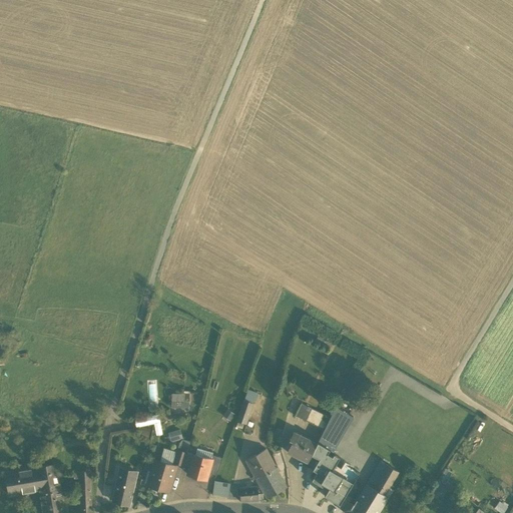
[(248,387),(244,401),(252,404),(255,405),(260,390),(248,387)]
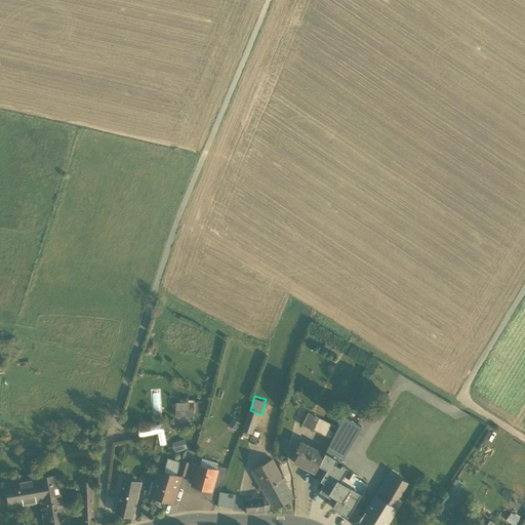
[(194,402),(175,403),(175,416),(194,416),(194,402)]
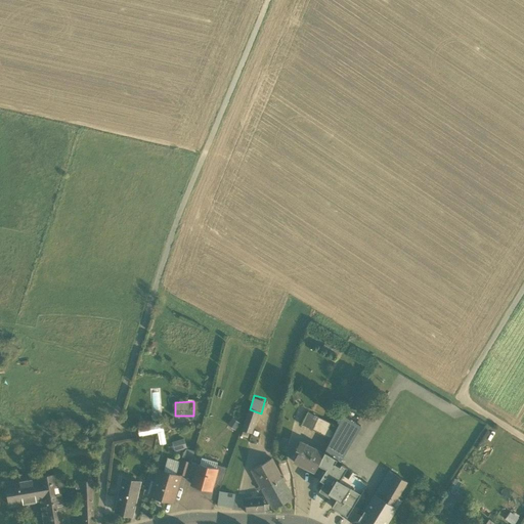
[(252,433),(258,412),(250,409),(244,430),(252,433)]
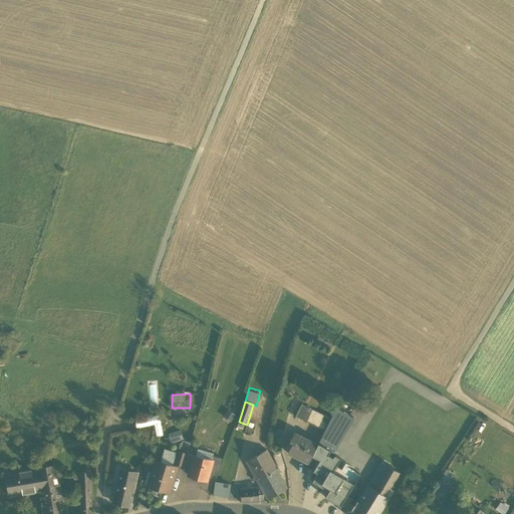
[(295,417),(323,431),(327,424),(330,418),(301,404),(295,417)]
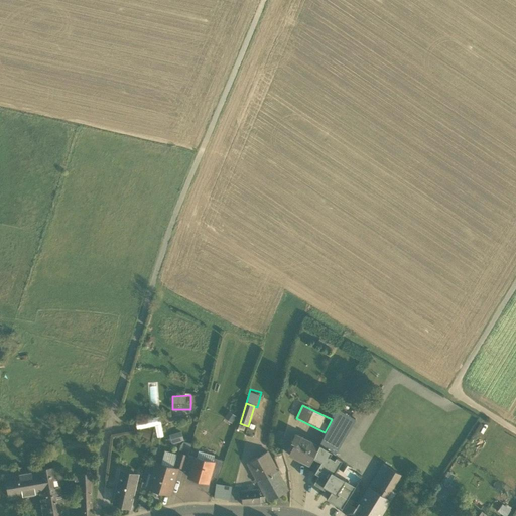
[(157,407),(148,408),(149,415),(158,414),(157,407)]
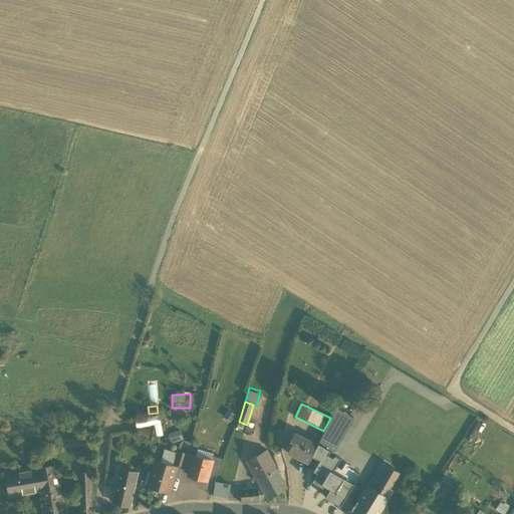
[(337,408),(318,443),(333,451),(353,418),(337,408)]
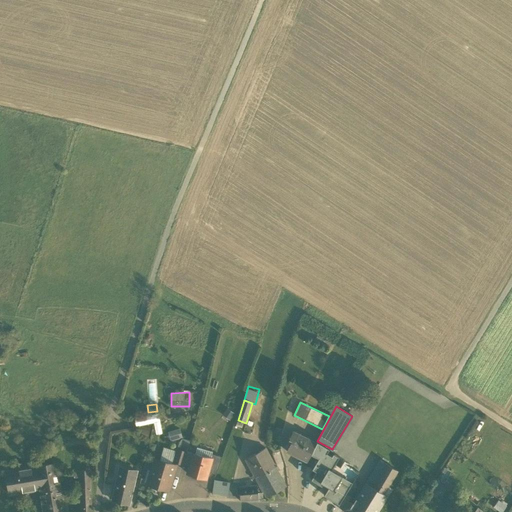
[(234,413),(227,408),(222,415),(229,420),(234,413)]
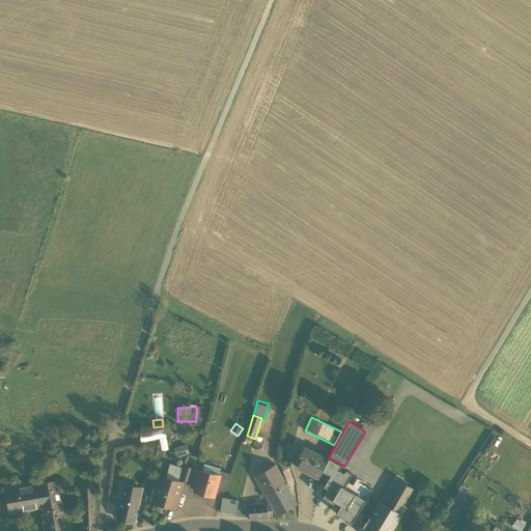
[(146,441),(144,451),(154,453),(156,444),(146,441)]
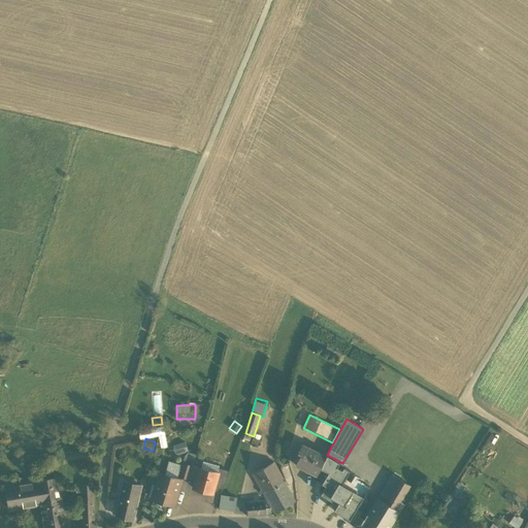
[(185,441),(173,446),(176,455),(188,452),(185,441)]
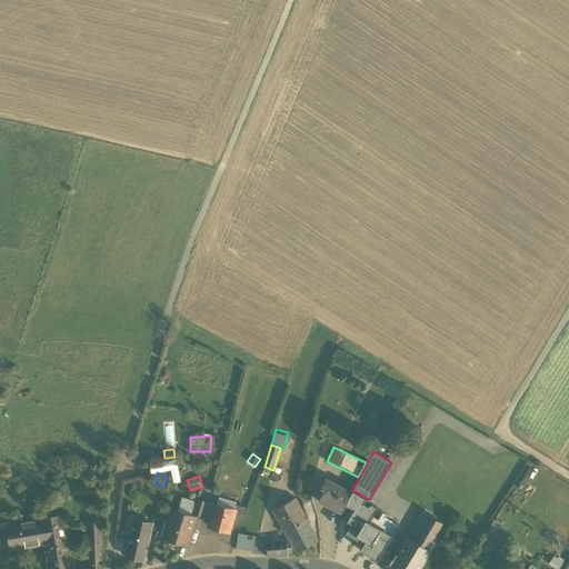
[(319,501),(341,512),(345,505),(351,491),(326,479),(321,488),(325,490),(319,501)]
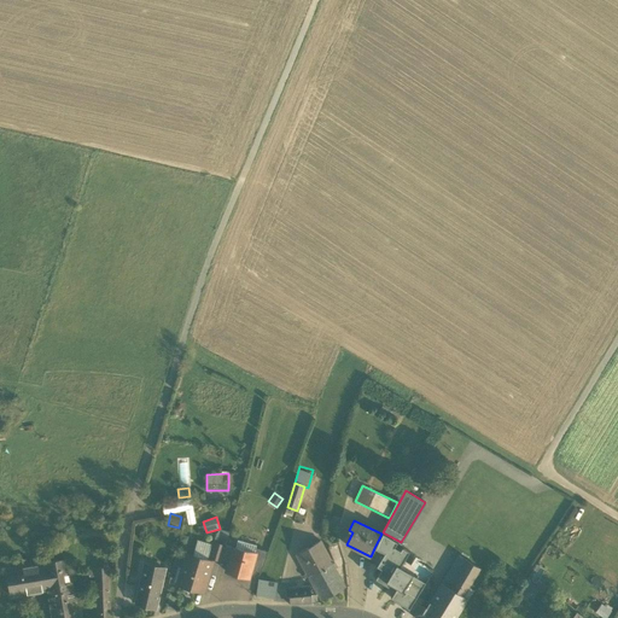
[(214,542),(225,546),(229,531),(220,529),(217,532),(214,542)]
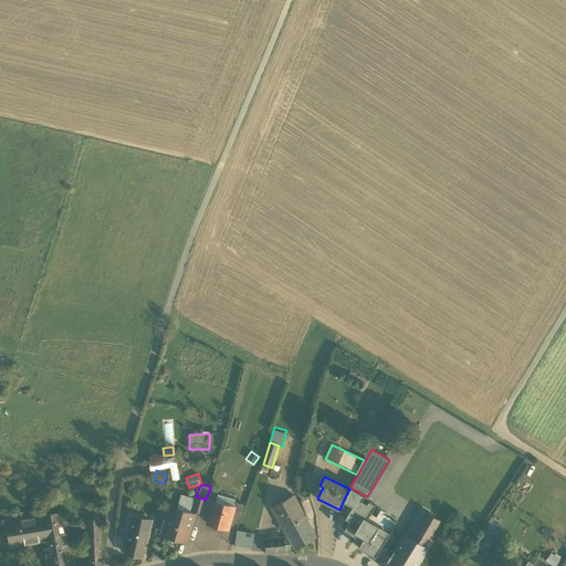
[(314,498),(317,499),(323,488),(320,485),(314,498)]
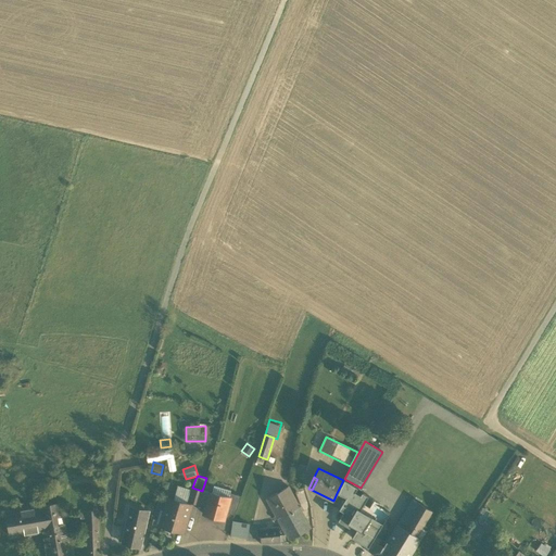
[(342,512),(337,520),(350,528),(351,526),(356,528),(351,538),(368,547),(376,535),(390,513),(373,502),(369,507),(366,513),(361,509),(364,503),(368,495),(362,492),(361,494),(355,492),(357,487),(344,479),(343,480),(337,493),(345,497),(339,509),(342,512)]
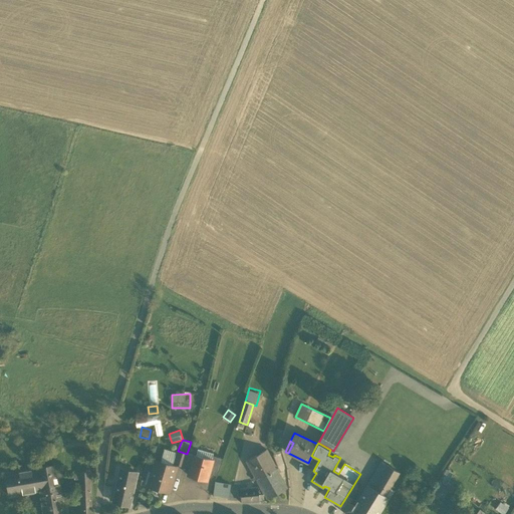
[(175,464),(178,453),(164,449),(160,464),(174,468),(175,464)]
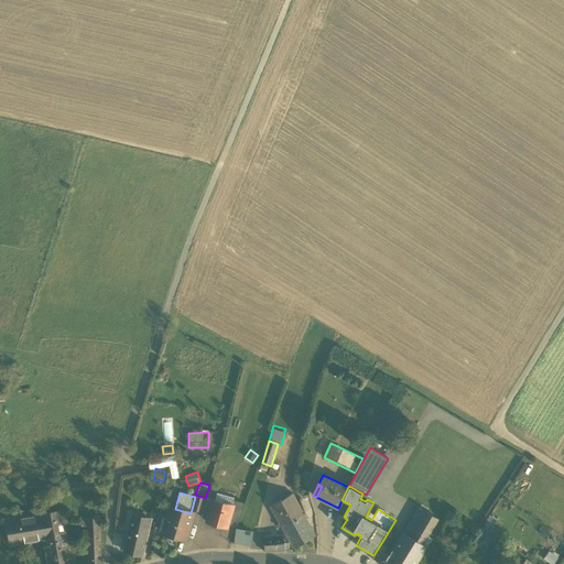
[(231,505),(232,500),(234,497),(217,492),(215,500),(231,505)]
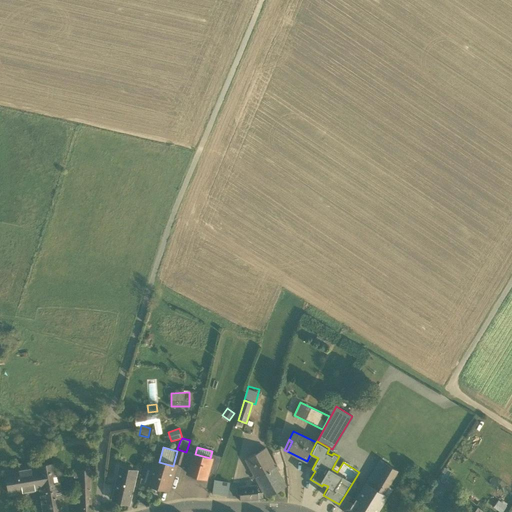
[(174,462),(182,464),(186,452),(177,449),(177,451),(174,462)]
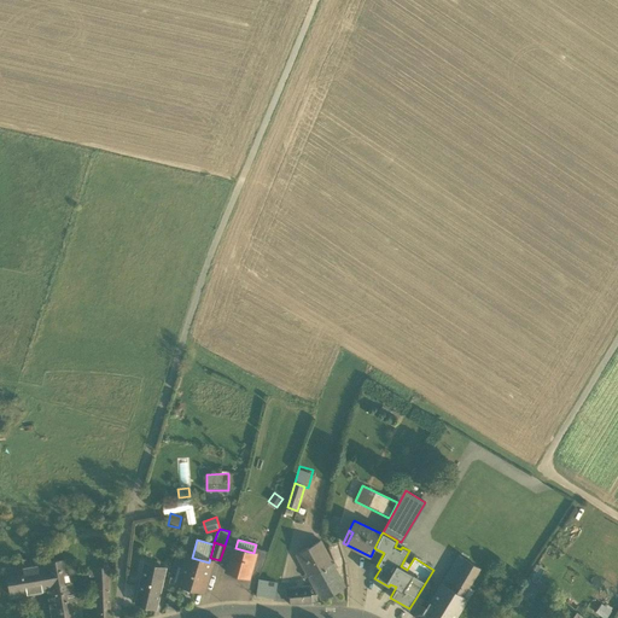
[(308,577),(309,576),(332,564),(320,542),(296,555),(307,575),(304,576),(305,578),(308,577)]
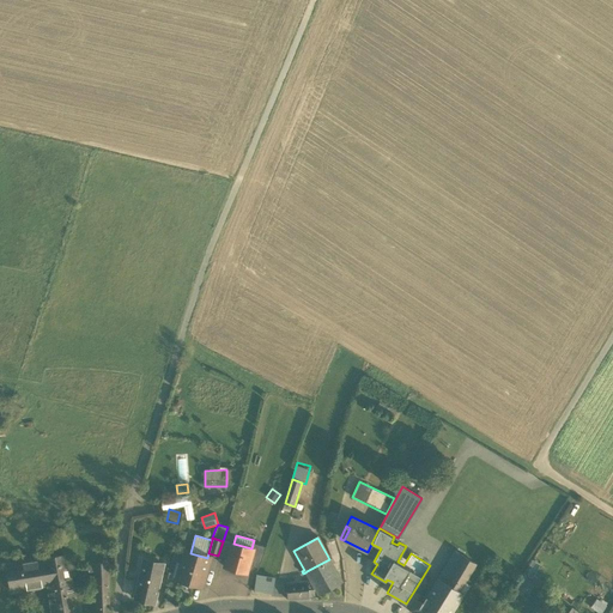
[(231,542),(223,541),(218,556),(226,558),(231,542)]
